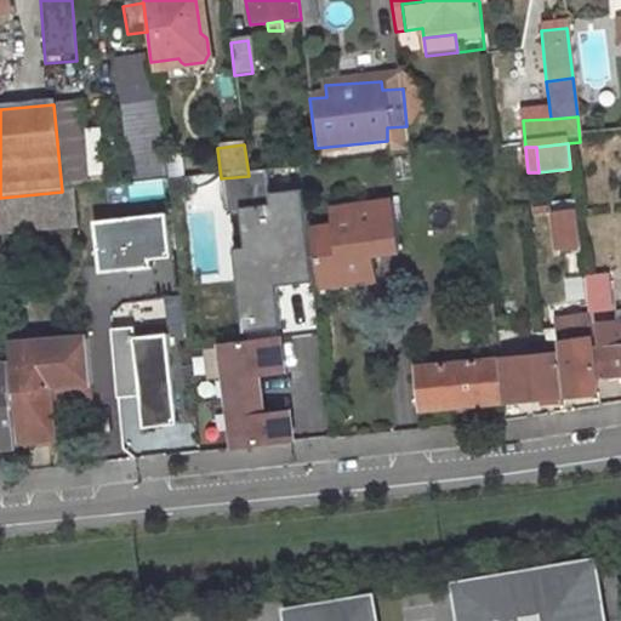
[(308,188),(273,192),(274,206),(248,209),(252,249),(238,250),(248,331),(286,326),(281,286),(318,281),(308,188)]
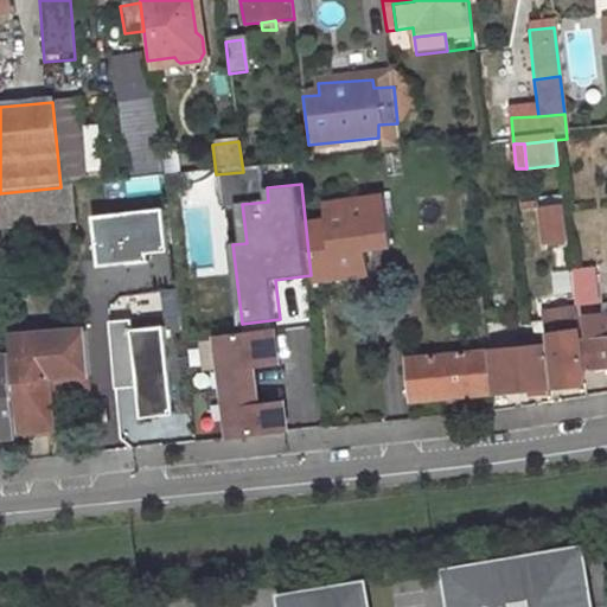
[(0,230),(74,223),(70,187),(61,187),(0,193),(0,230)]
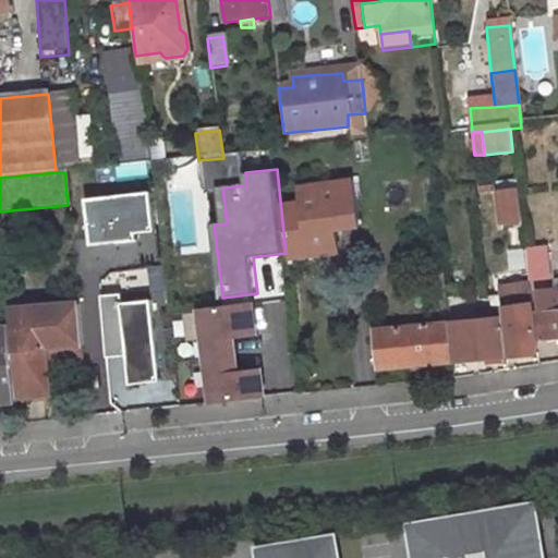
[(356,176),(300,183),(302,199),(281,202),(289,261),(341,254),(338,229),(364,226),(356,176)]
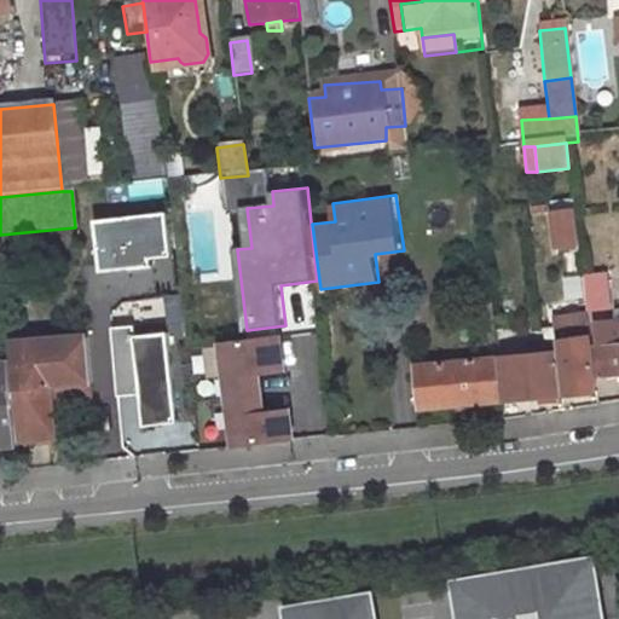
[(172,210),(96,219),(102,271),(152,266),(152,259),(177,256),(172,210)]
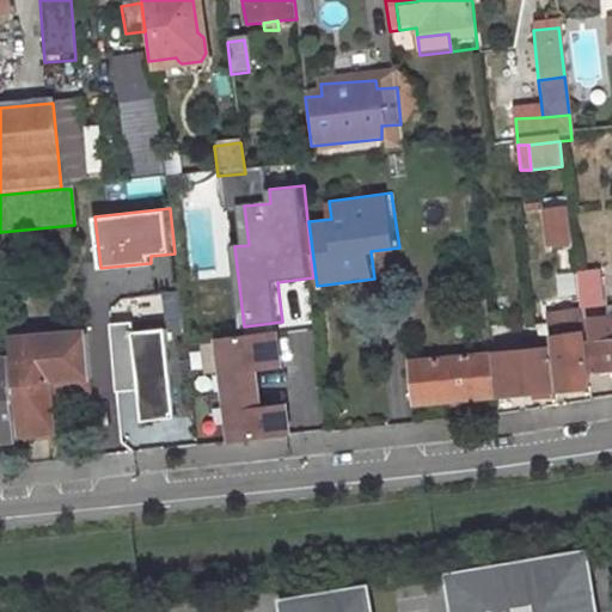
[(567,209),(550,210),(554,246),(571,244),(567,209)]
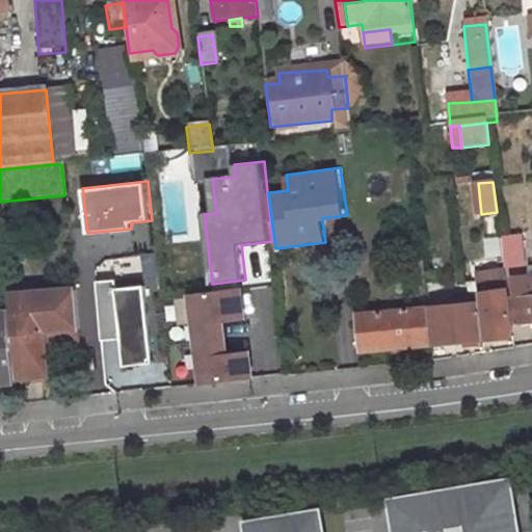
[(520,267),(516,238),(500,240),(503,269),(520,267)]
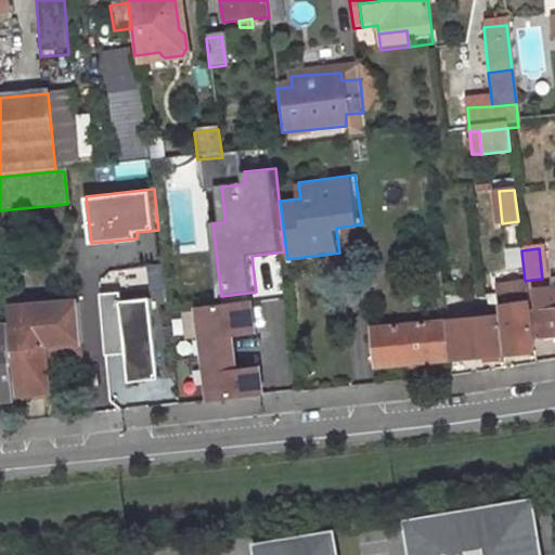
[(179,403),(165,263),(112,272),(102,284),(112,401),(124,410),(179,403)]
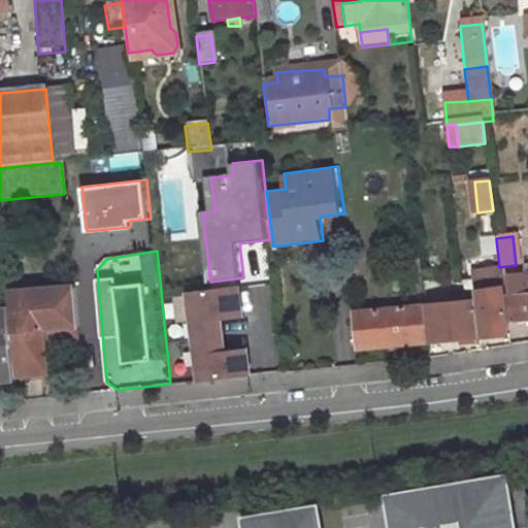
[(506,299),(507,322),(527,320),(527,265),(521,266),(523,276),(505,278),(507,299),(506,299)]
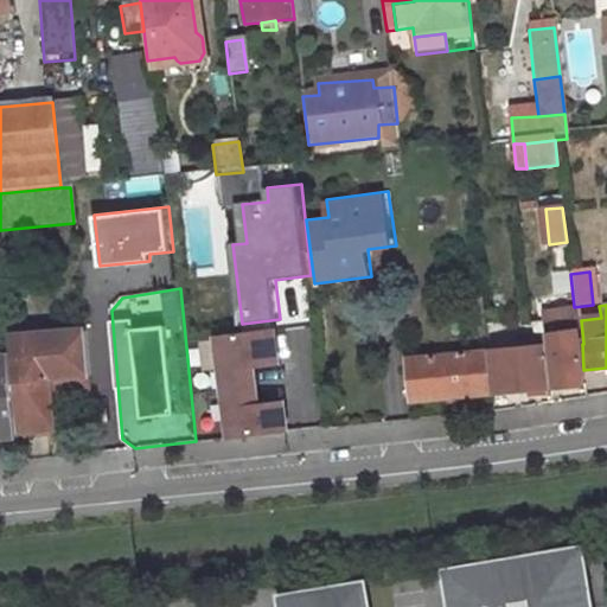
[(209,328),(216,434),(285,429),(282,395),(255,396),(253,365),(276,363),(273,324),(209,328)]
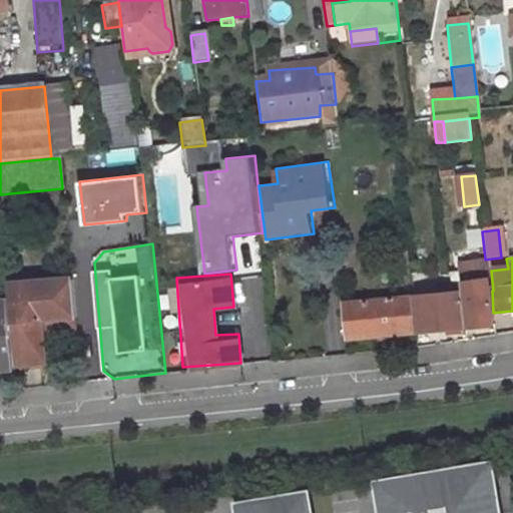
[(457,285),(458,296),(411,301),(415,336),(493,328),(488,282),(457,285)]
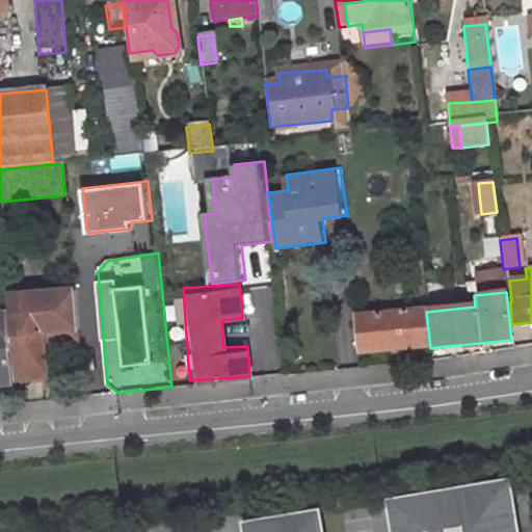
[(44,353),(42,336),(78,331),(75,297),(9,303),(10,318),(17,383),(47,379),(44,353)]
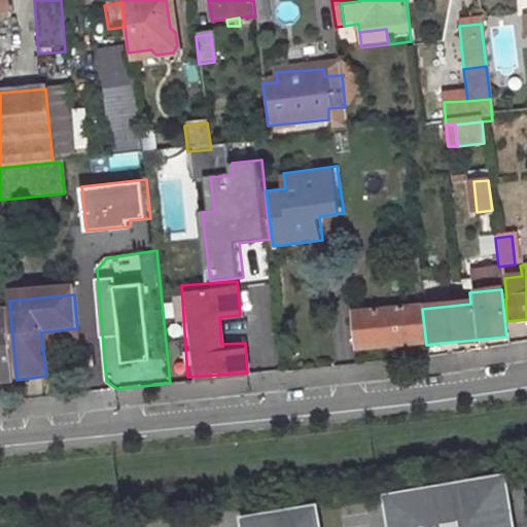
[(422,309),(350,316),(354,352),(426,345),(422,309)]
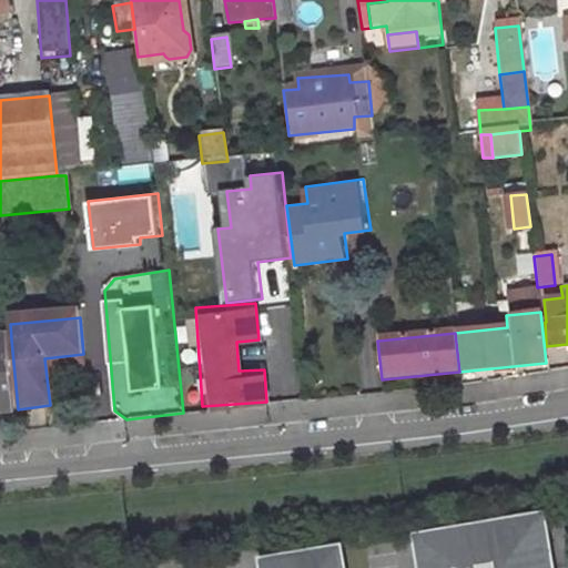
[(11,340),(0,340),(0,411),(18,409),(11,340)]
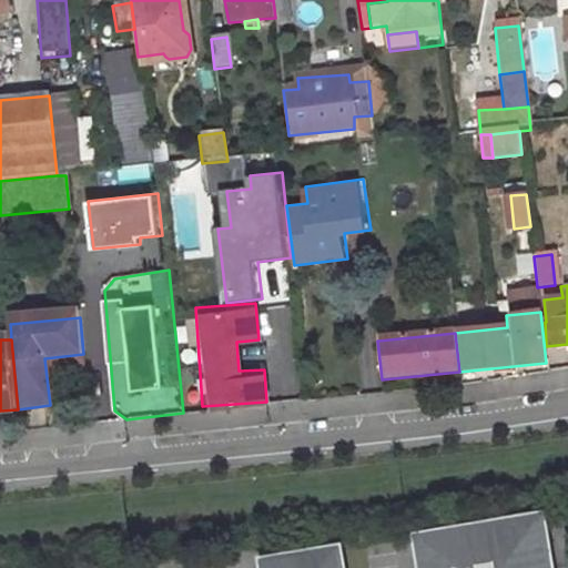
[(44,358),(47,377),(84,373),(83,354),(44,358)]
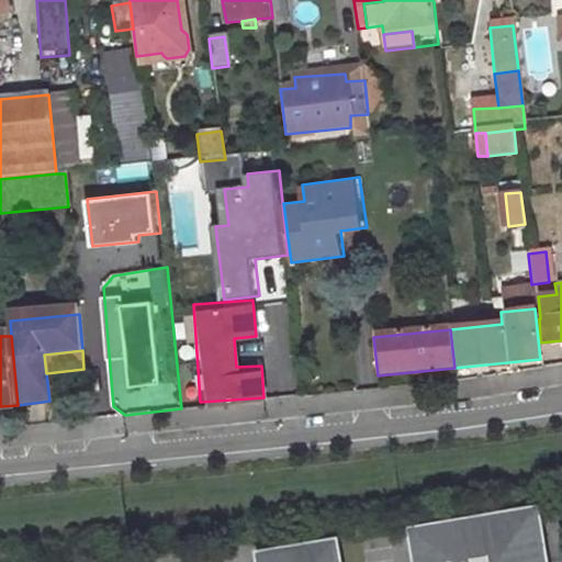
[(548,561),(540,510),(412,532),(416,561),(548,561)]
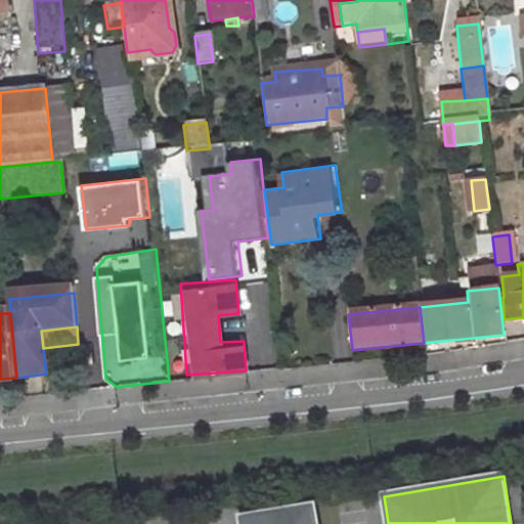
[(315,523),(313,506),(237,518),(238,523),(315,523)]
